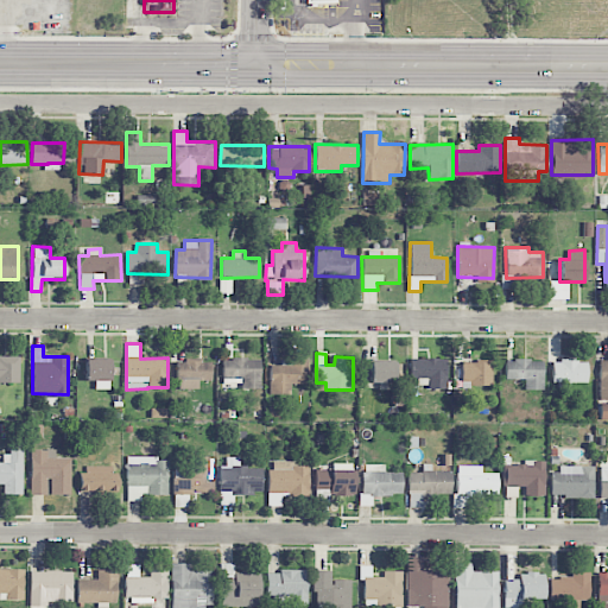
[(19,358),(0,356),(0,382),(19,384),(19,358)]
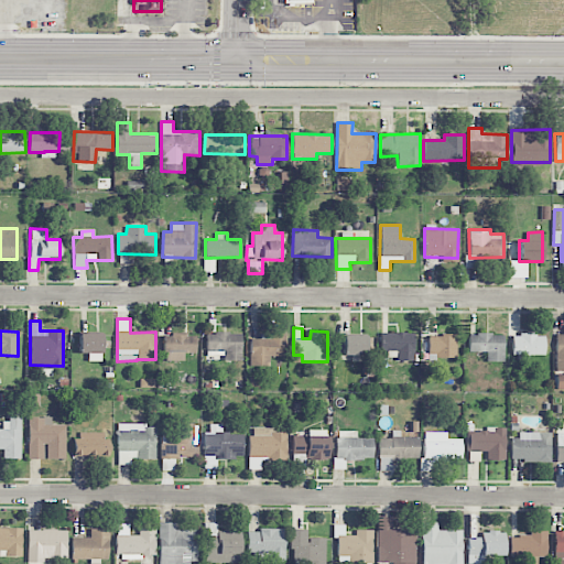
[(241,357),(241,332),(206,333),(207,357),(241,357)]
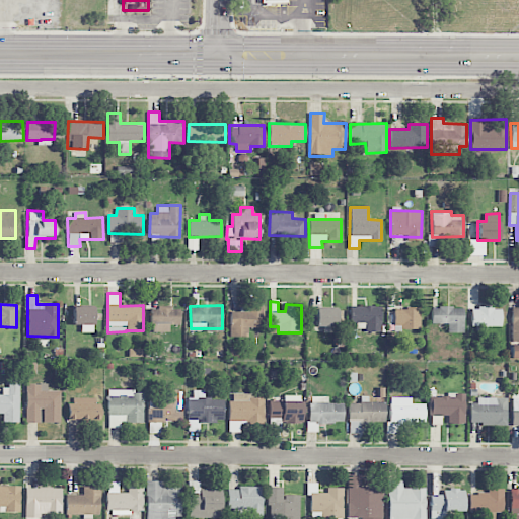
[(73,325),(80,325),(81,332),(94,331),(93,306),(73,306),(73,325)]
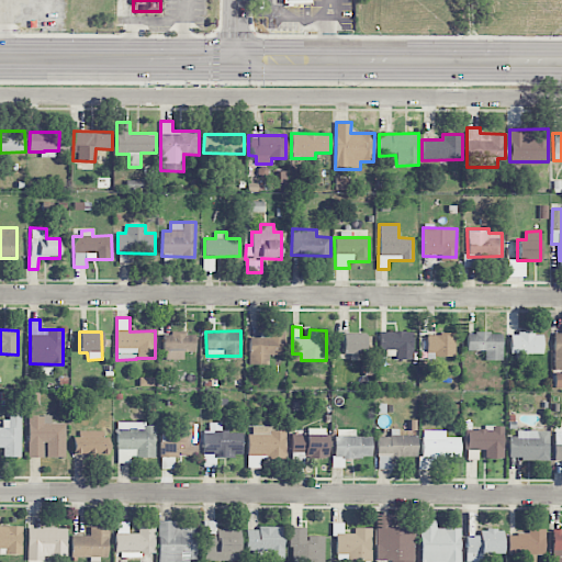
[(249,363),(268,363),(268,355),(283,355),(283,332),(258,332),(258,338),(249,338),(249,363)]
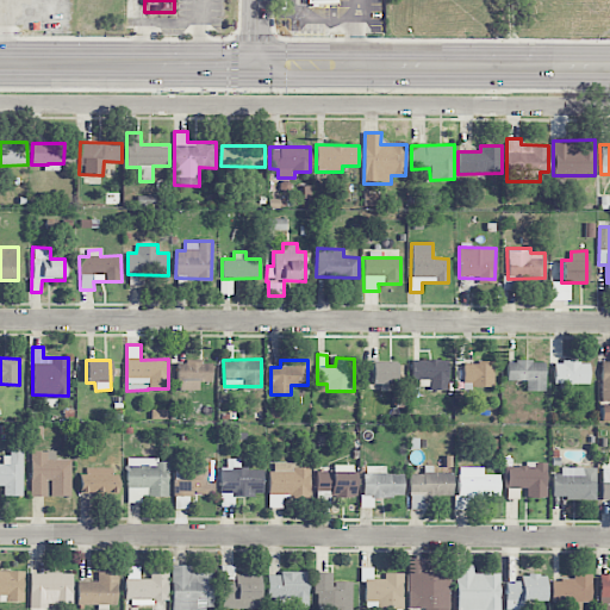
[(411,360),(411,379),(429,379),(429,390),(448,390),(448,360),(411,360)]
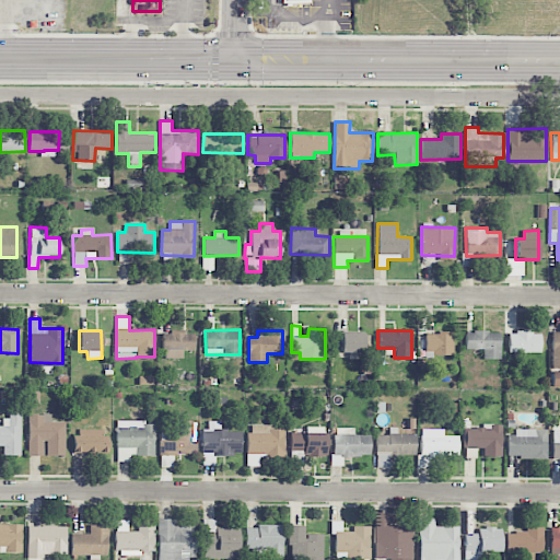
[(183,359),(183,350),(195,350),(195,331),(163,331),(163,358),(183,359)]
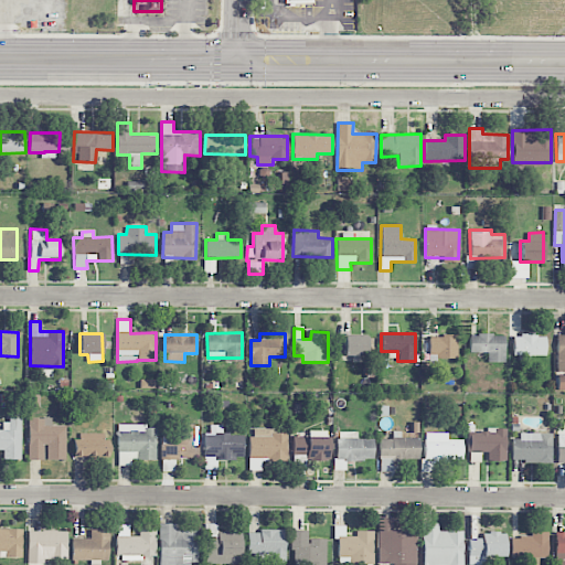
[(487,362),(505,361),(504,334),(469,334),(469,353),(487,352),(487,362)]
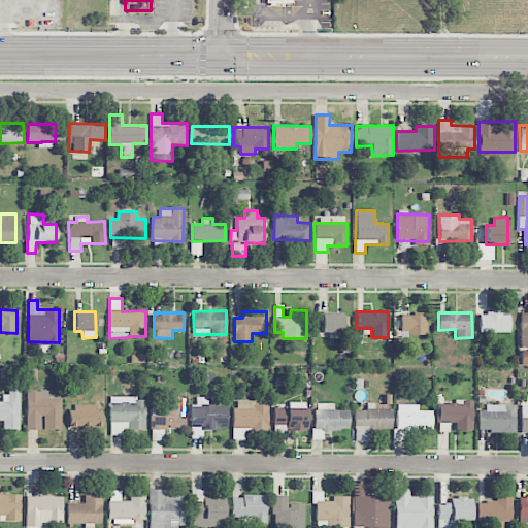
[(509,332),(510,312),(480,312),(480,332),(509,332)]
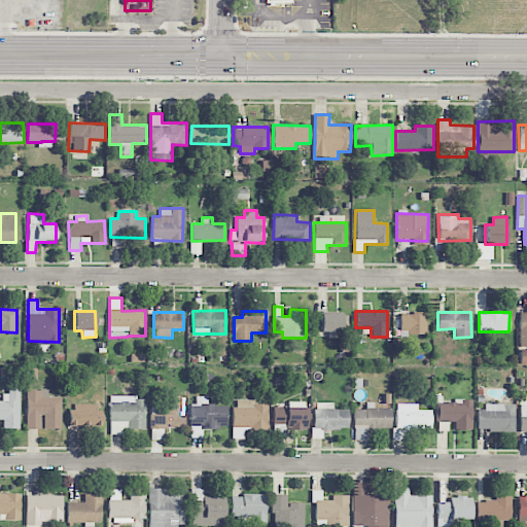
[(342,313),(320,313),(320,331),(342,331),(342,313)]
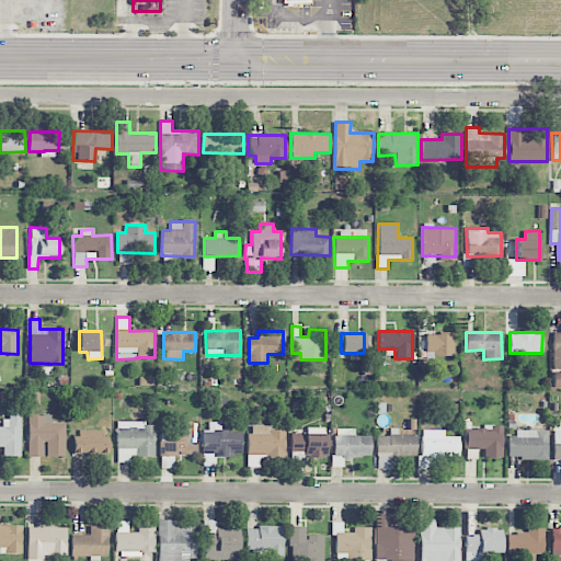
[(454,356),(454,333),(425,334),(425,357),(454,356)]
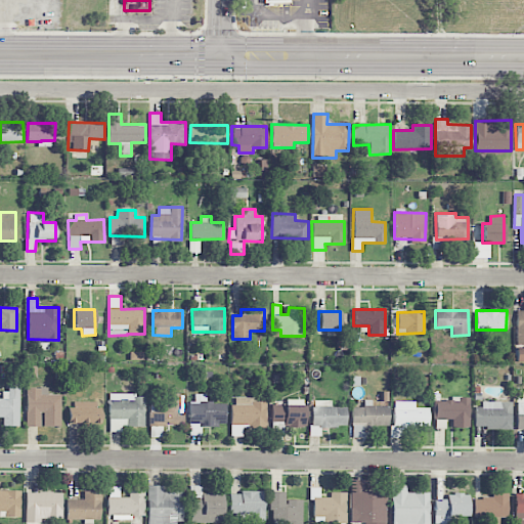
[(0,417),(3,417),(3,426),(19,426),(19,383),(8,383),(8,392),(2,392),(2,398),(0,398),(0,417)]
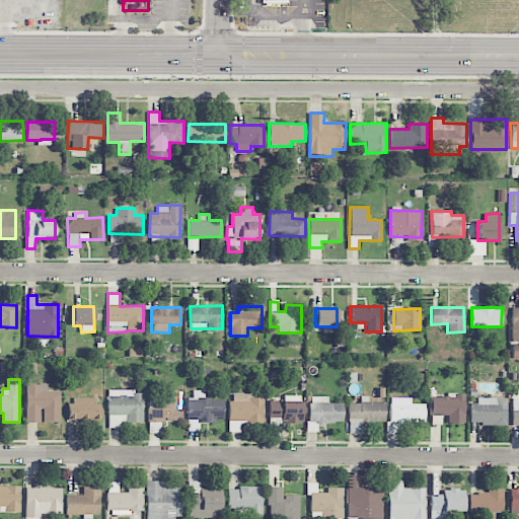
[(25,422),(42,423),(42,422),(60,423),(60,391),(47,390),(47,384),(26,384),(25,422)]
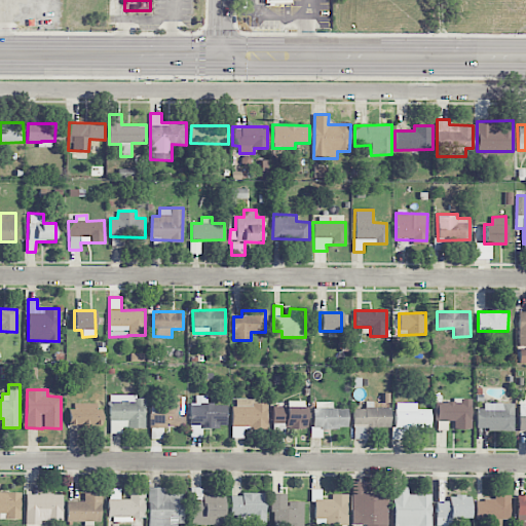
[(185,395),(167,395),(167,404),(161,404),(161,413),(149,413),(149,426),(184,427),(185,395)]
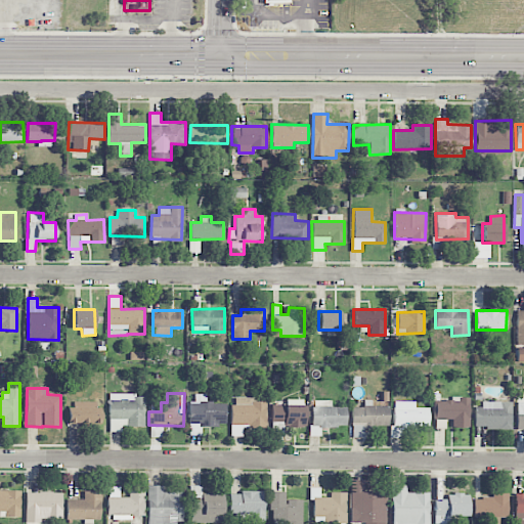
[(143,426),(144,394),(110,394),(108,432),(122,432),(122,426),(143,426)]
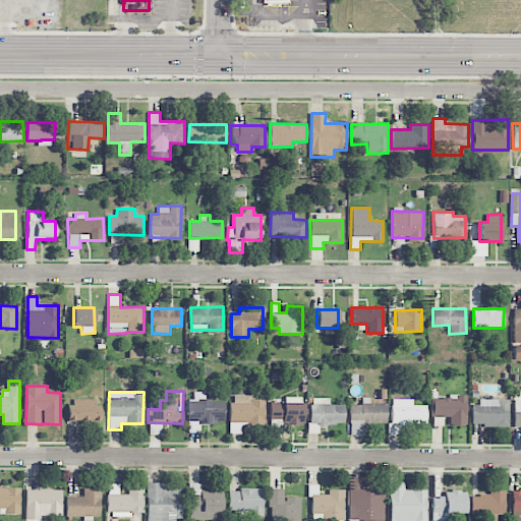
[(224,422),(225,401),(205,400),(205,392),(193,392),(193,399),(188,399),(187,421),(224,422)]
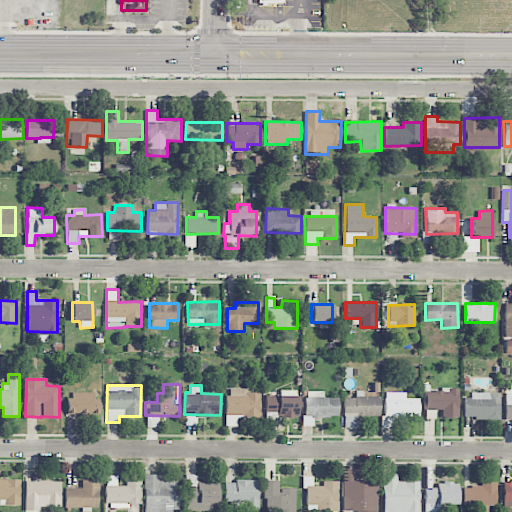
[(226,426),(237,426),(237,417),(260,418),(260,392),(248,392),(248,389),(226,388),(226,426)]
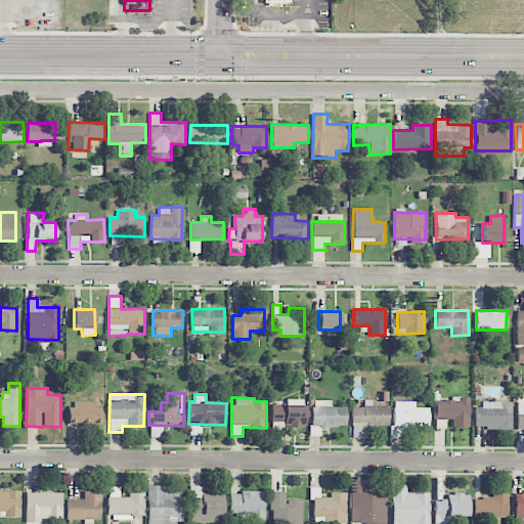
[(433,399),(434,419),(451,419),(451,428),(469,427),(469,398),(433,399)]
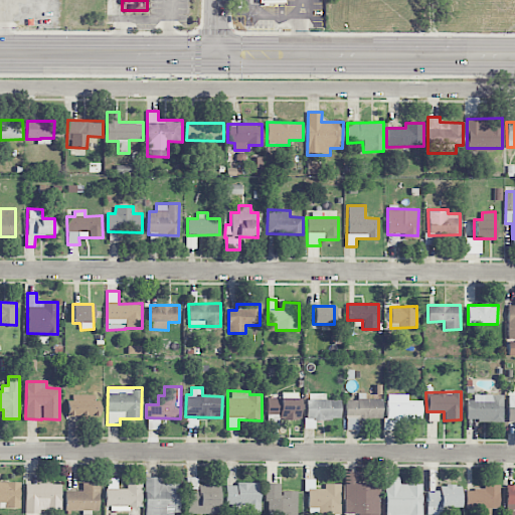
[(340,399),(325,400),(325,393),(306,393),(307,419),(341,418),(340,399)]
